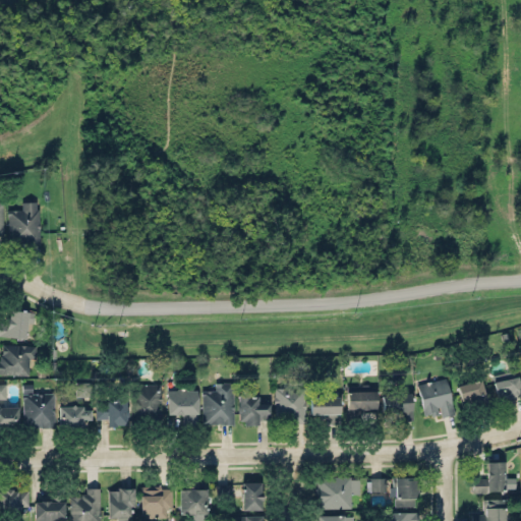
[(39,242),(38,201),(21,201),(21,210),(7,210),(8,243),(39,242)]
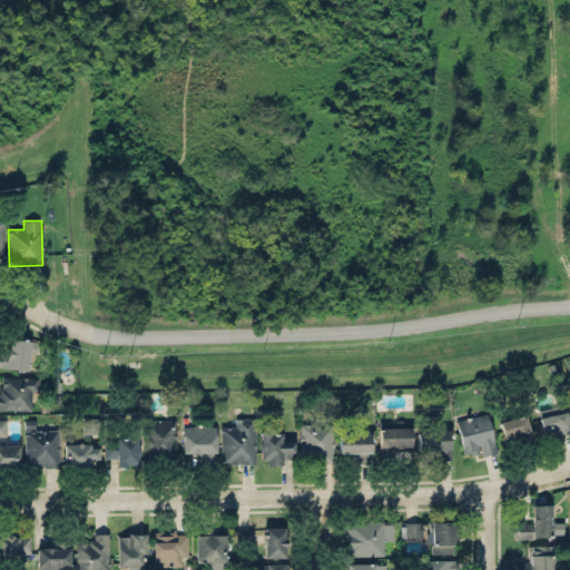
[(9,352),(0,352),(0,367),(28,370),(29,353),(37,353),(37,341),(9,340),(9,352)]
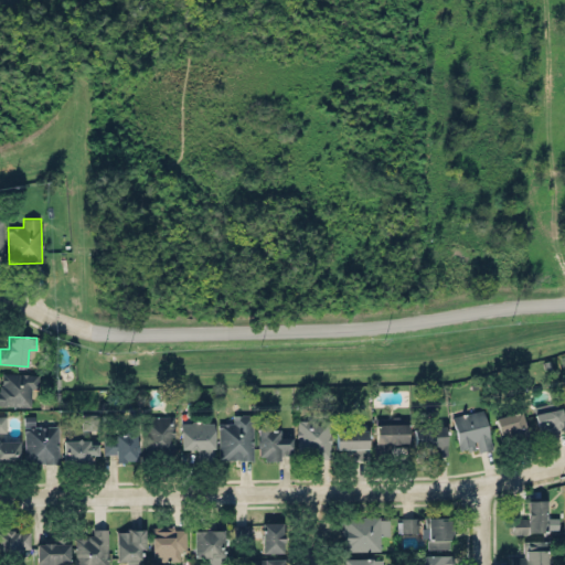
[(0,405),(31,406),(32,382),(39,382),(40,373),(3,372),(2,385),(0,385),(0,405)]
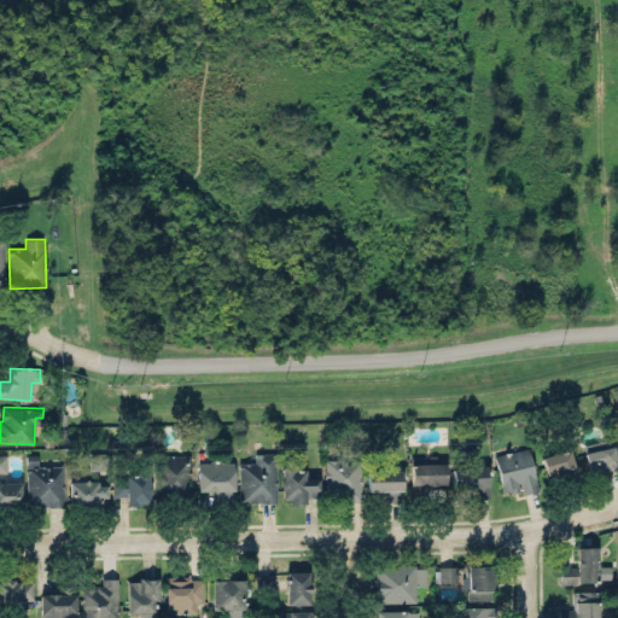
[(583,443),(587,474),(616,471),(612,441),(583,443)]
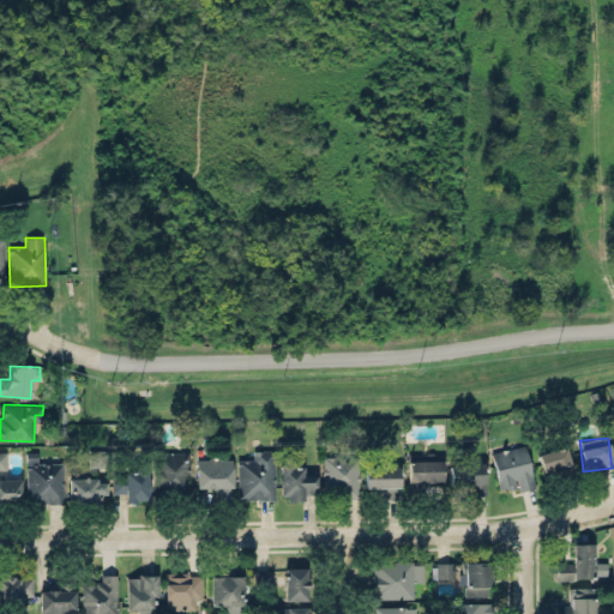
[(525,445),(492,452),(500,487),(507,486),(509,489),(517,487),(516,479),(518,479),(521,491),(535,487),(525,445)]
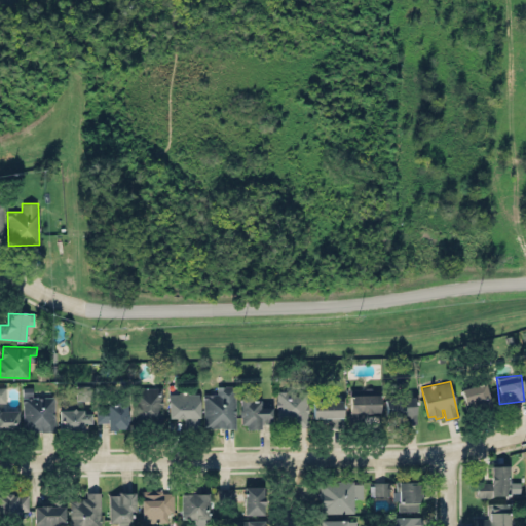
[(464,410),(489,405),(485,382),(461,387),(464,410)]
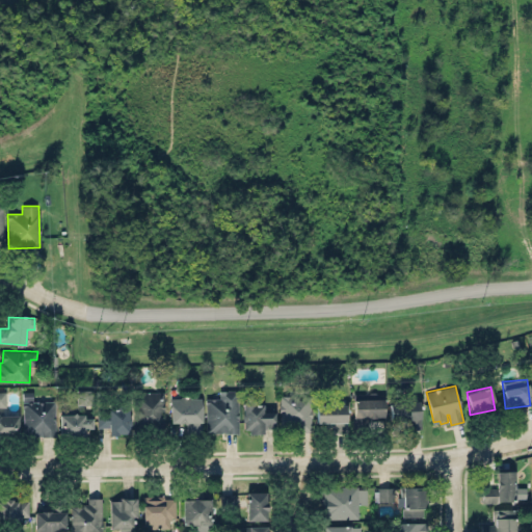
[(78,403),(77,389),(91,389),(92,403),(78,403)]
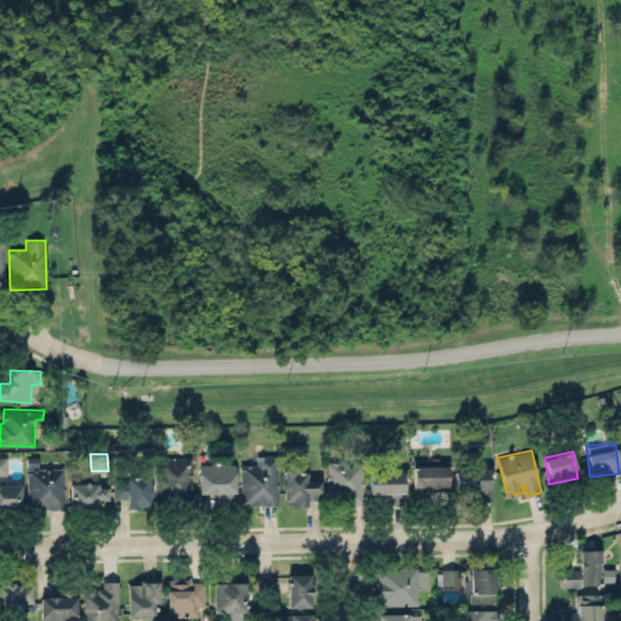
[(240,506),(278,505),(277,455),(256,456),(256,465),(239,465),(240,506)]
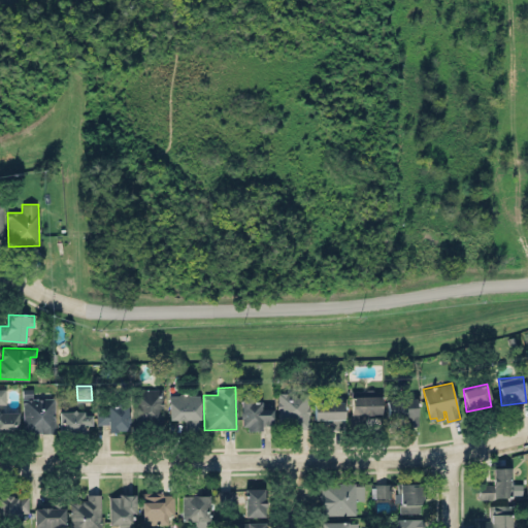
[(163,388),(163,406),(158,406),(159,413),(164,413),(164,422),(134,422),(132,418),(131,389),(163,388)]
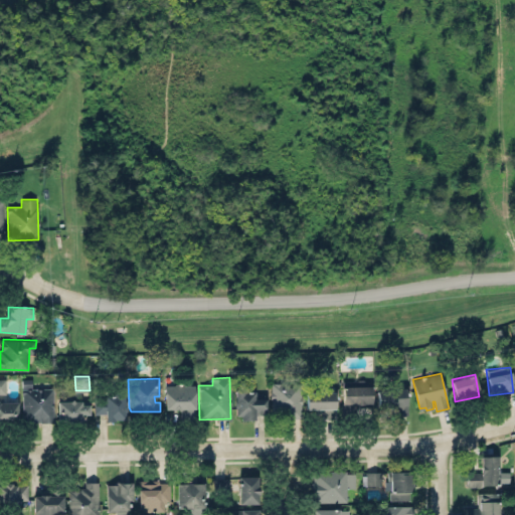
[(21,421),(52,422),(53,388),(31,388),(31,379),(22,379),(21,421)]
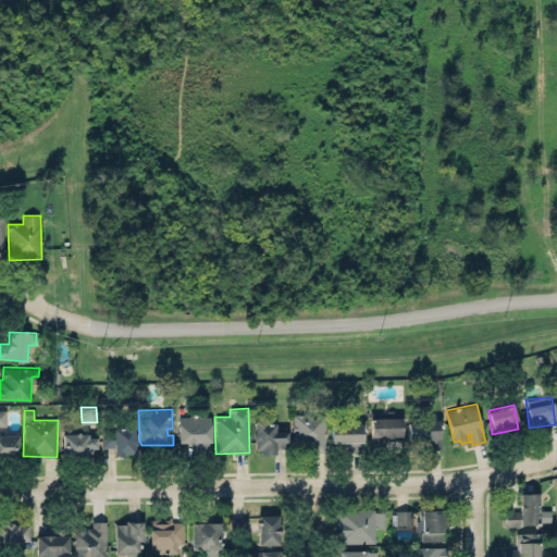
[(177,416),(187,416),(189,415),(198,415),(199,416),(211,416),(211,442),(195,442),(195,443),(186,443),(185,442),(178,442),(177,416)]
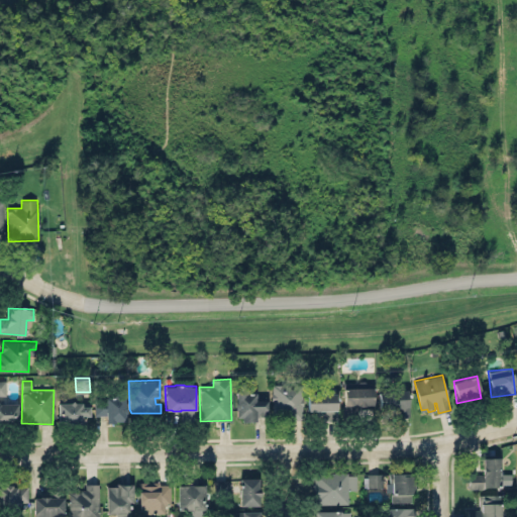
[(273,385),(302,385),(301,420),(289,420),(289,414),(272,414),(273,385)]
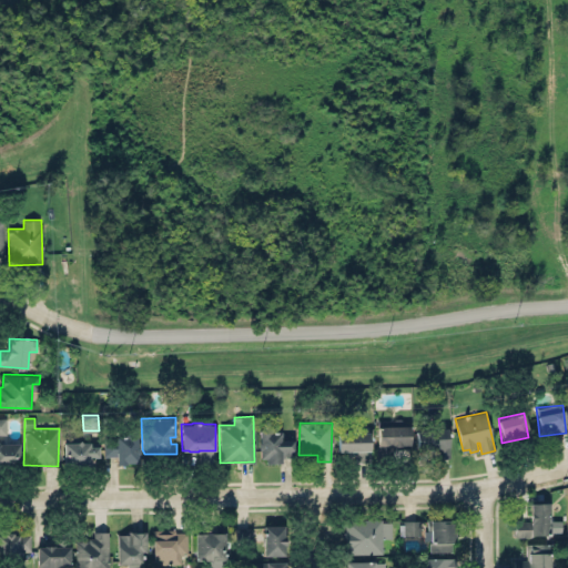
[(281,462),(281,457),(293,457),(293,433),(271,434),(271,426),(259,426),(259,462),(281,462)]
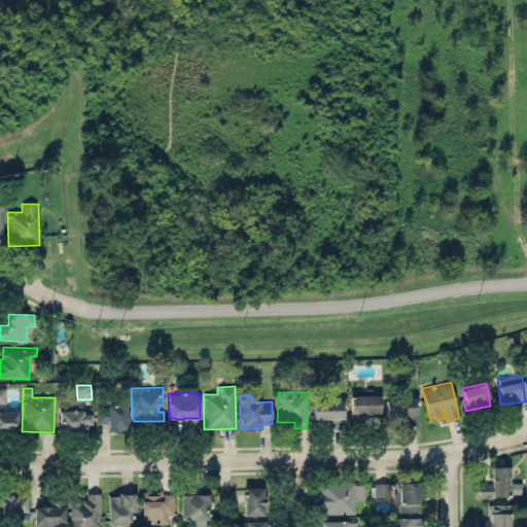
[(351,395),(381,395),(381,414),(351,414),(351,395)]
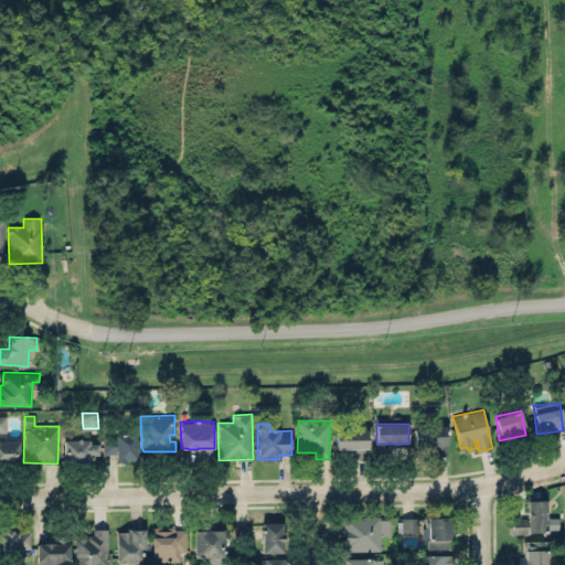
[(414,427),(446,425),(448,454),(434,455),(433,446),(415,447),(414,427)]
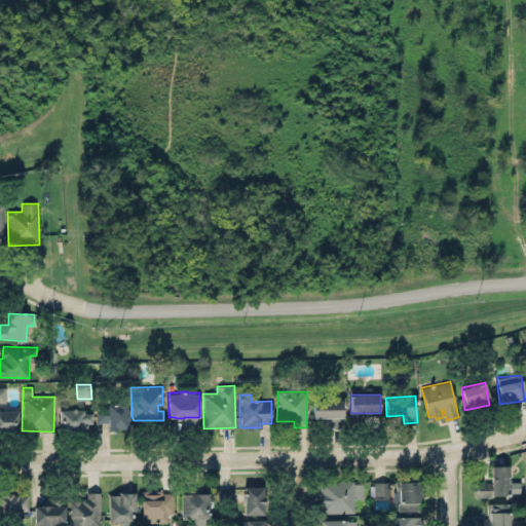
[(312,418),(341,417),(341,400),(311,401),(312,418)]
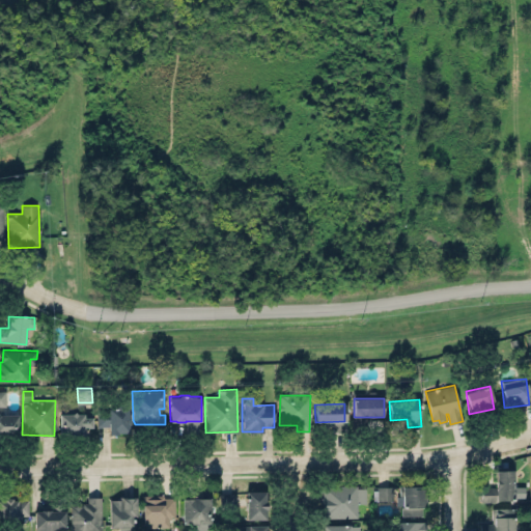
[(108,426),(108,434),(129,432),(128,408),(96,409),(96,426),(108,426)]
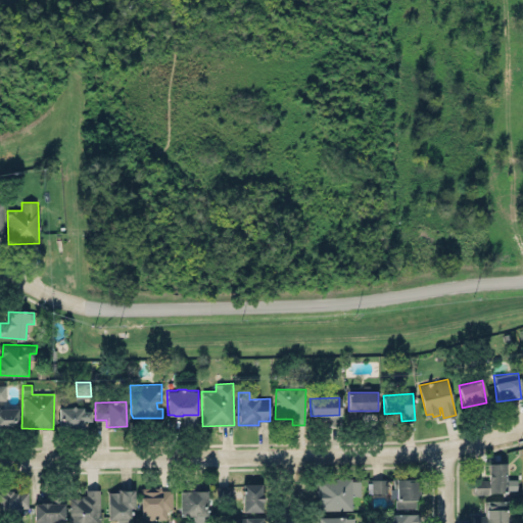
[(58,407),(90,406),(91,421),(83,421),(83,426),(59,427),(58,407)]
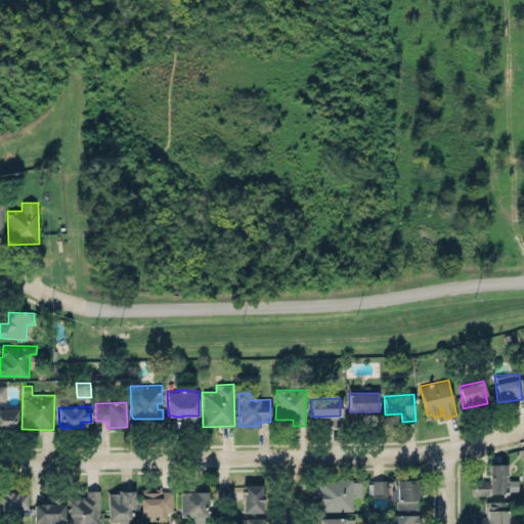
[(0,429),(17,429),(16,407),(0,408),(0,429)]
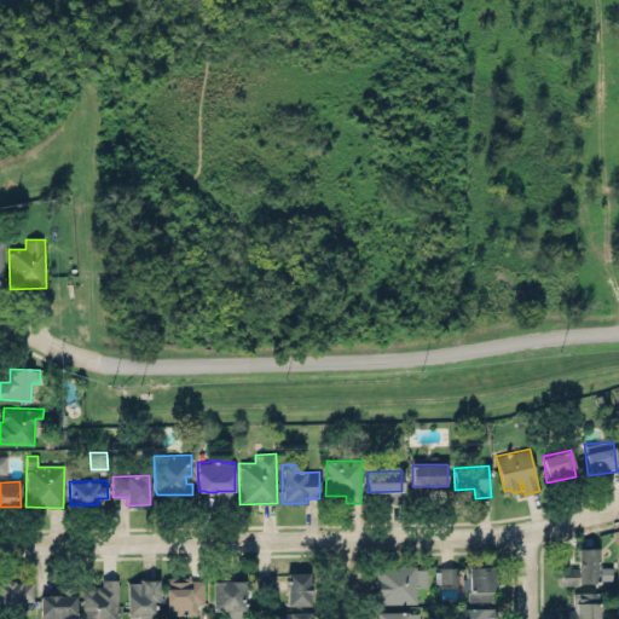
[(599,547),(578,548),(579,563),(579,566),(561,566),(561,584),(580,584),(582,583),(599,582),(599,547)]
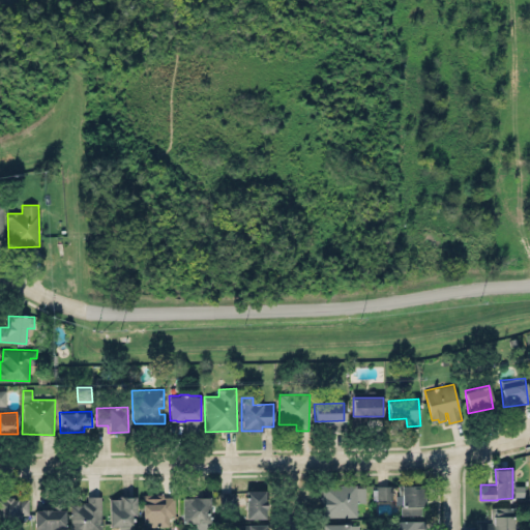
[(356,517),(356,503),(364,503),(364,484),(322,486),(323,518),(356,517)]
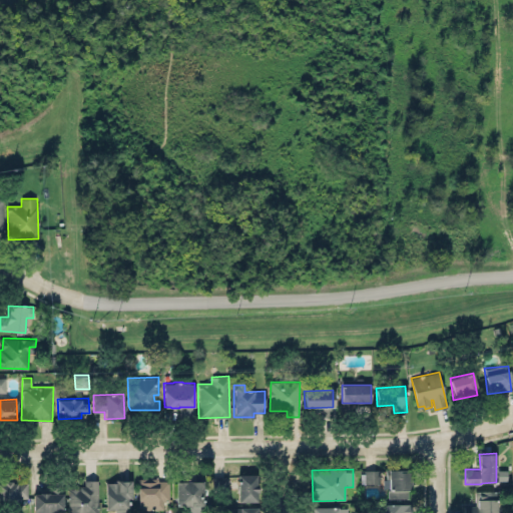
[(409,499),(409,470),(388,469),(387,498),(409,499)]
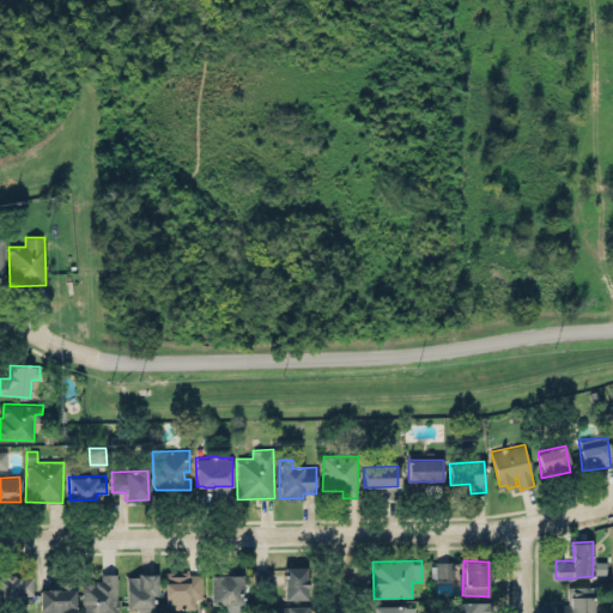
[(453,562),(430,563),(431,578),(453,577),(453,562)]
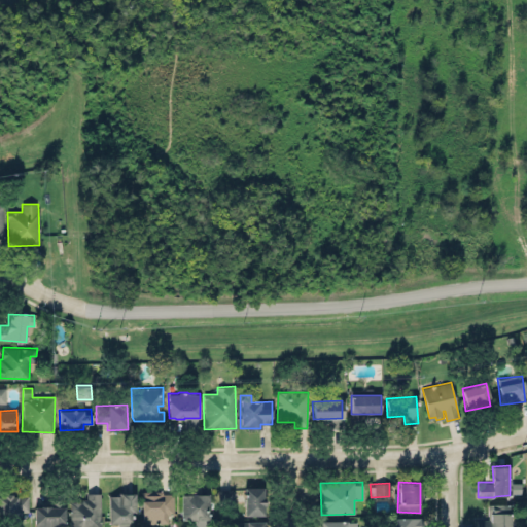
[(244,516),(264,515),(264,487),(243,487),(244,516)]
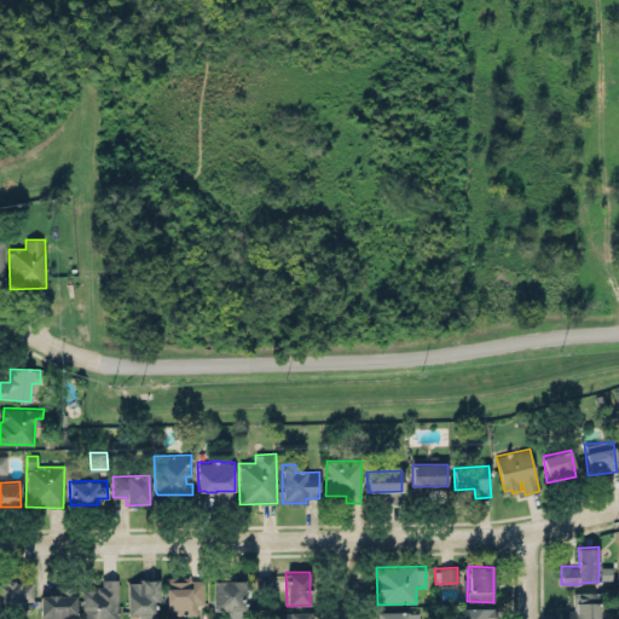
[(273,574),(255,576),(256,591),(275,590),(273,574)]
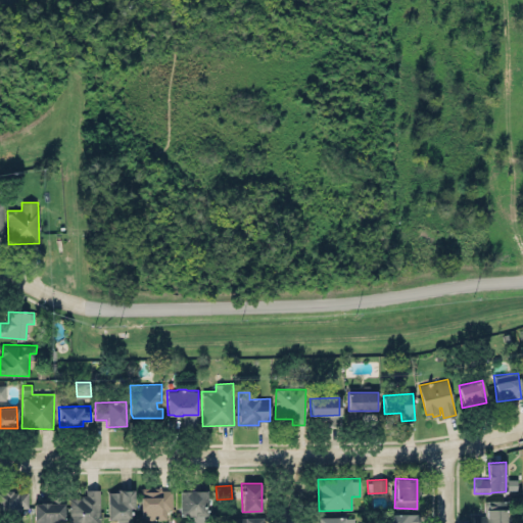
[(179,489),(180,515),(205,515),(207,515),(207,511),(206,489),(195,490),(195,486),(188,486),(188,490),(182,490),(182,489),(179,489)]
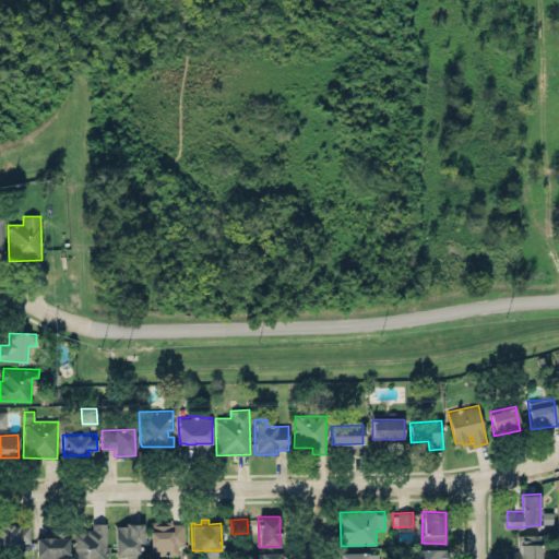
[(36,558),(36,537),(52,537),(51,522),(68,522),(68,558),(36,558)]
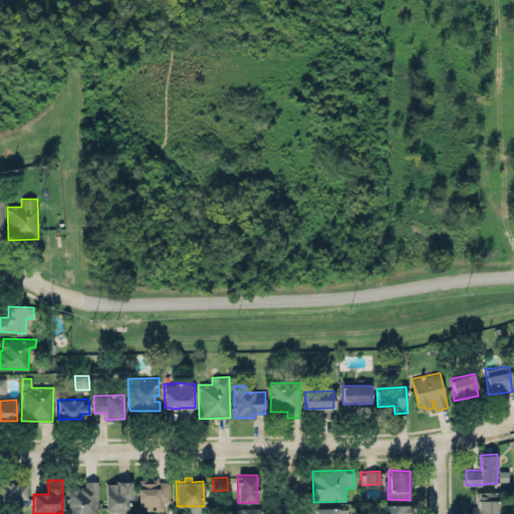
[(169,480),(138,480),(139,511),(164,510),(163,500),(169,500),(169,480)]
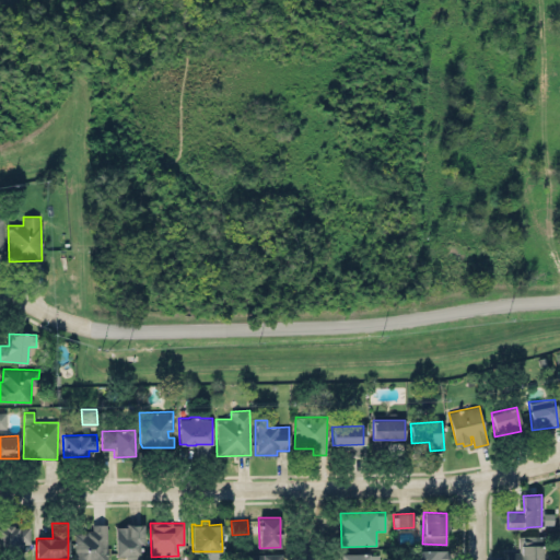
[(106,559),(106,524),(91,524),(91,533),(73,533),(73,559),(106,559)]
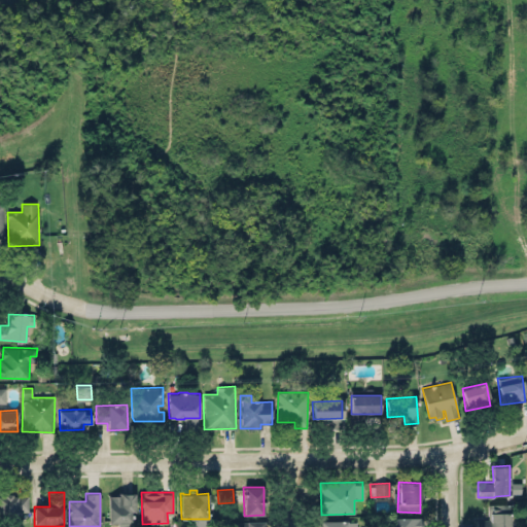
[(0,526),(0,498),(3,498),(3,494),(10,494),(10,498),(27,497),(27,512),(22,512),(22,516),(16,516),(16,526),(0,526)]
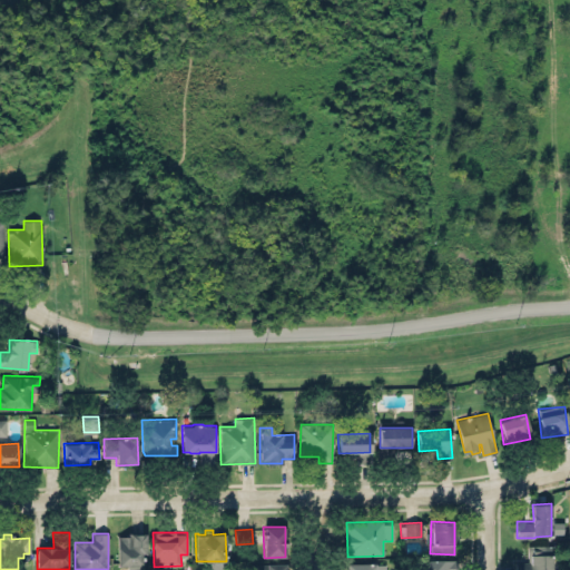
[(127,569),(141,569),(143,534),(117,534),(116,566),(128,566),(127,569)]
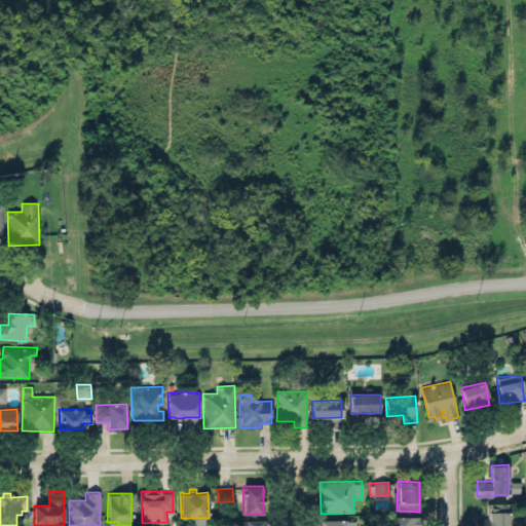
[(476,525),(510,525),(510,502),(488,503),(488,519),(476,519),(476,525)]
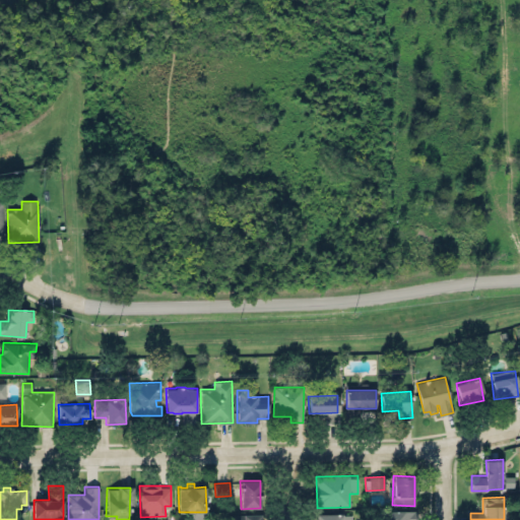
[(387,519),(387,511),(416,510),(416,519),(387,519)]
